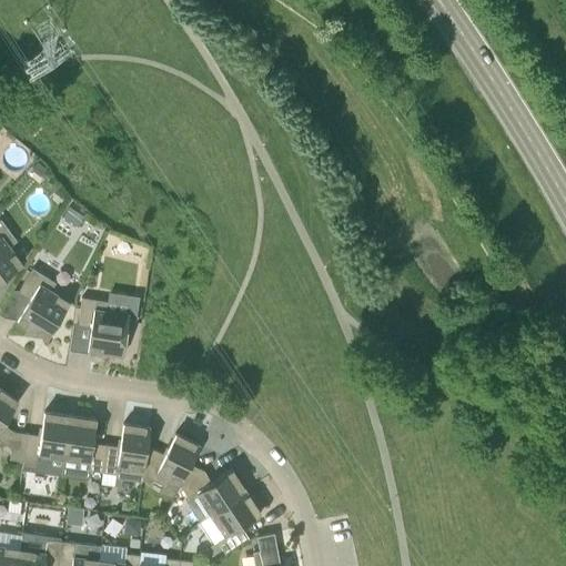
[(42,178),(48,170),(39,163),(33,170),(42,178)]
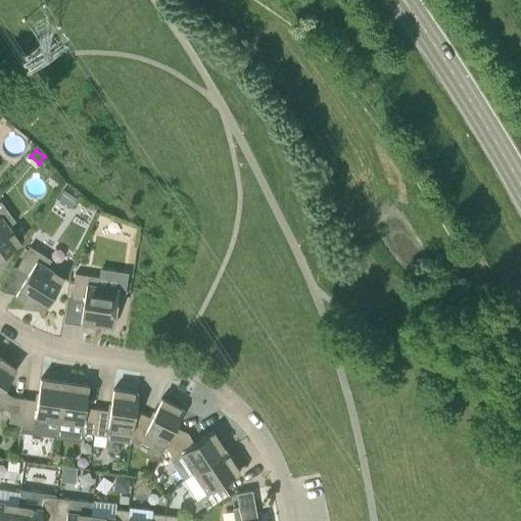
[(68,218),(80,200),(67,193),(57,210),(68,218)]
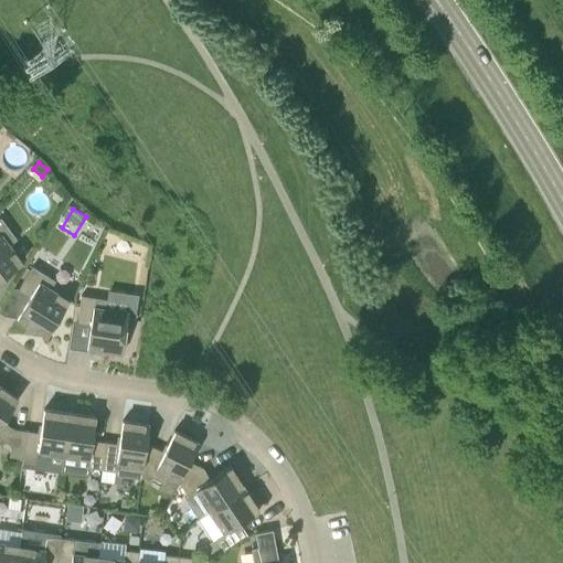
[(0,282),(23,265),(10,247),(19,242),(2,220),(0,221),(0,282)]
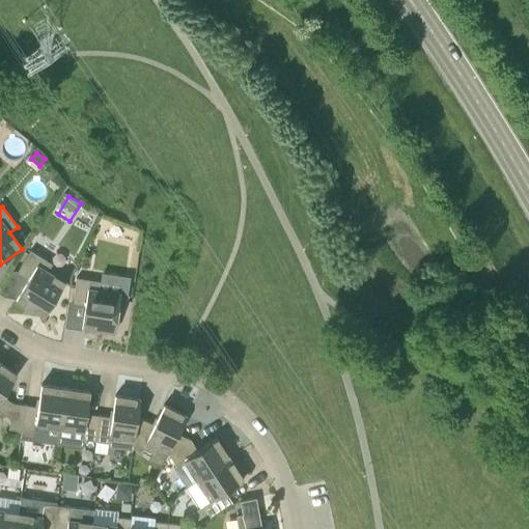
[(46,317),(66,284),(49,273),(54,266),(32,252),(19,274),(29,281),(18,300),(46,317)]
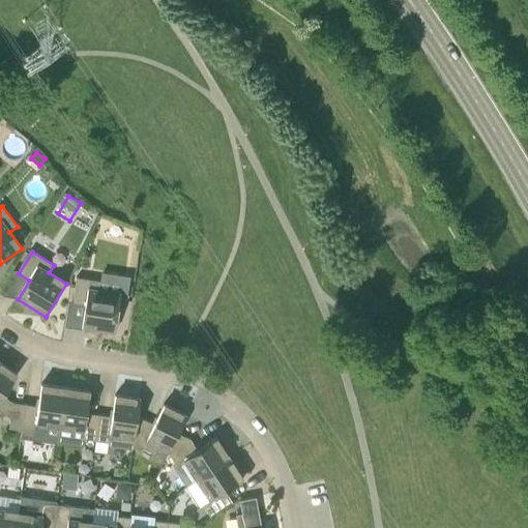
[(116,333),(122,295),(101,292),(103,283),(78,279),(74,304),(87,306),(83,328),(116,333)]
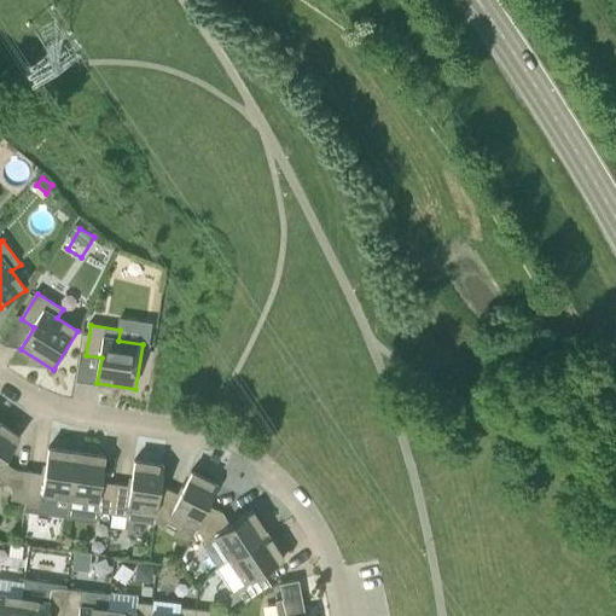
[(27,504),(32,474),(17,471),(5,463),(22,440),(0,423),(0,480),(13,489),(12,501),(27,504)]
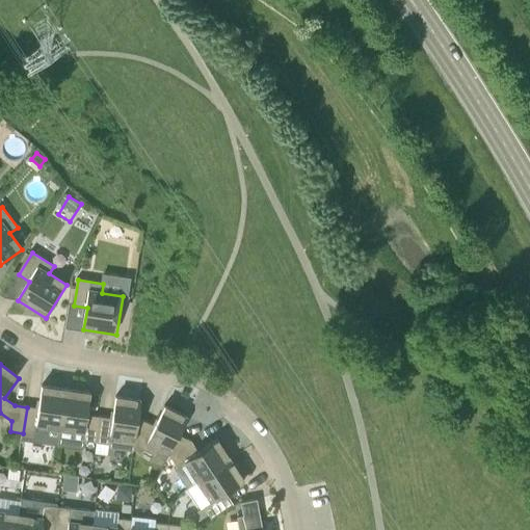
[(61,429),(68,391),(43,388),(40,409),(27,407),(23,433),(23,438),(24,442),(48,445),(50,428),(61,429)]
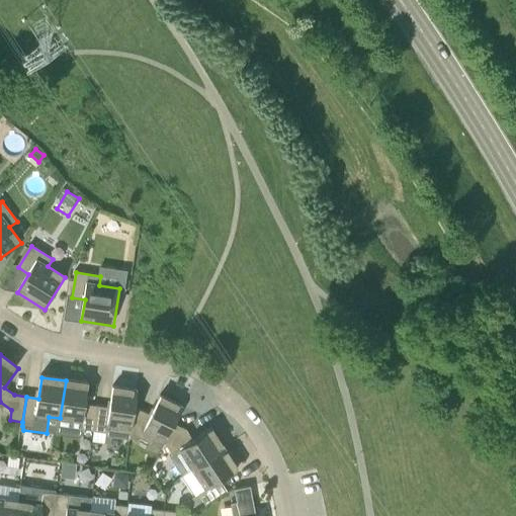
[(95,432),(98,407),(86,405),(89,383),(66,380),(60,418),(83,421),(82,430),(95,432)]
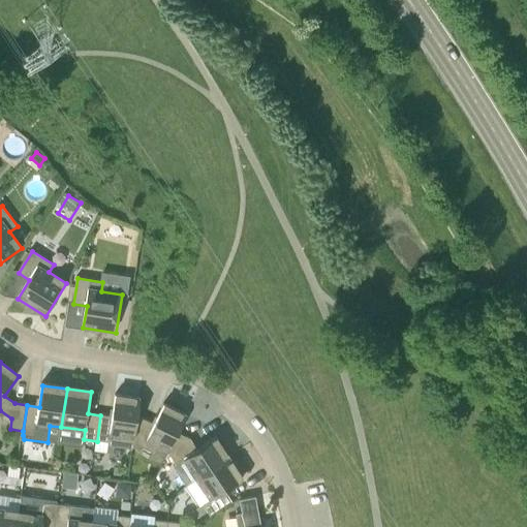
[(133,451),(133,447),(138,416),(142,399),(116,396),(113,417),(100,415),(97,441),(110,443),(110,446),(133,451)]
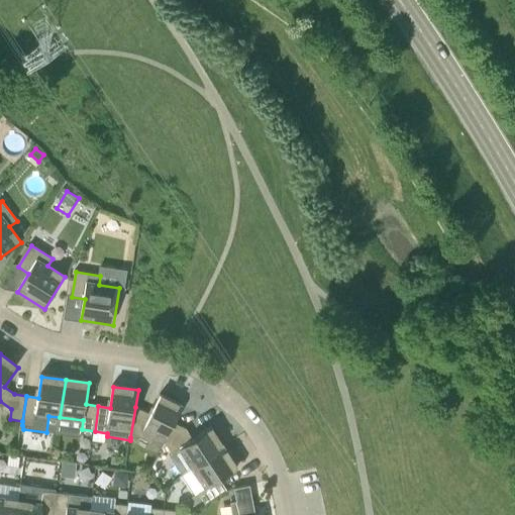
[(175,423),(175,424),(183,407),(161,396),(151,415),(135,407),(130,437),(139,442),(140,438),(151,443),(156,435),(166,440),(175,423)]
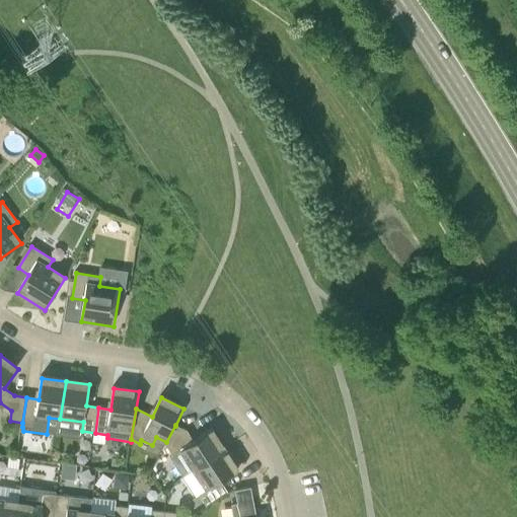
[(195,471),(226,450),(213,430),(195,442),(188,431),(175,426),(175,425),(166,442),(166,444),(173,456),(181,451),(195,471)]
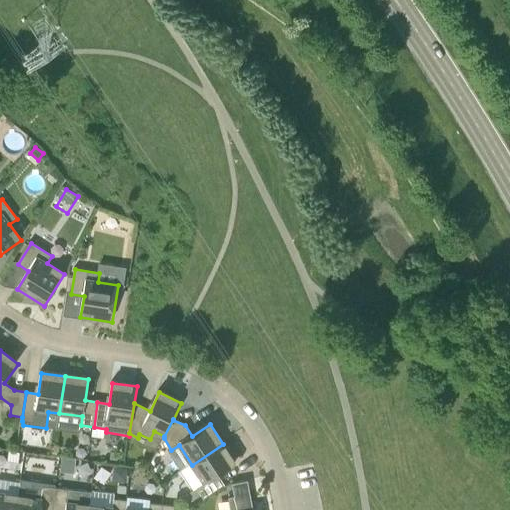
[(223,444),(192,465),(204,484),(197,489),(204,500),(225,486),(219,475),(236,464),(223,444)]
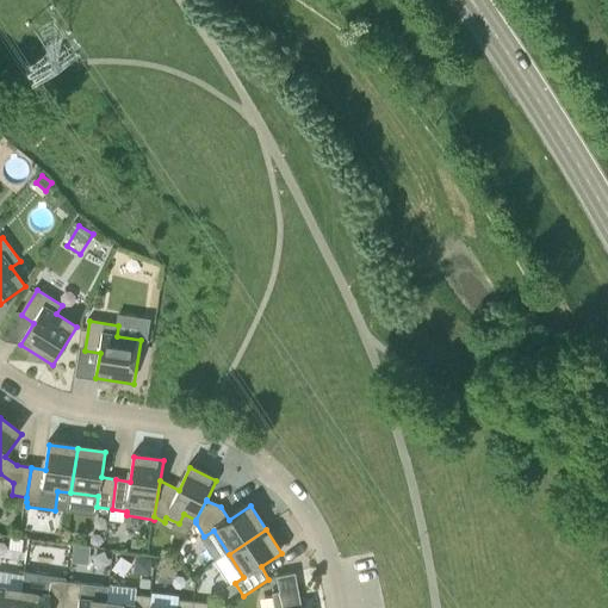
[(112,579),(117,551),(80,546),(75,574),(112,579)]
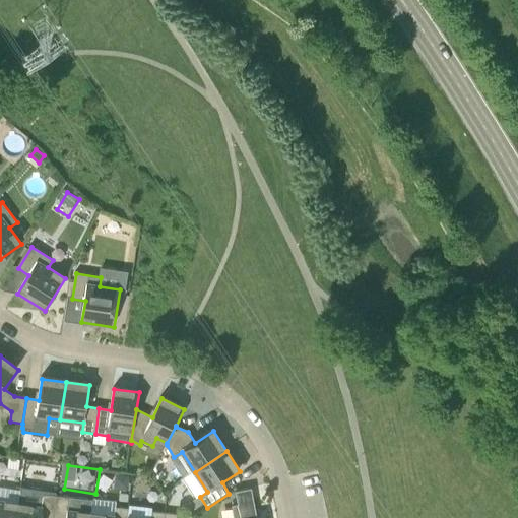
[(258,517),(256,505),(253,489),(237,492),(240,505),(234,506),(236,517),(258,517)]
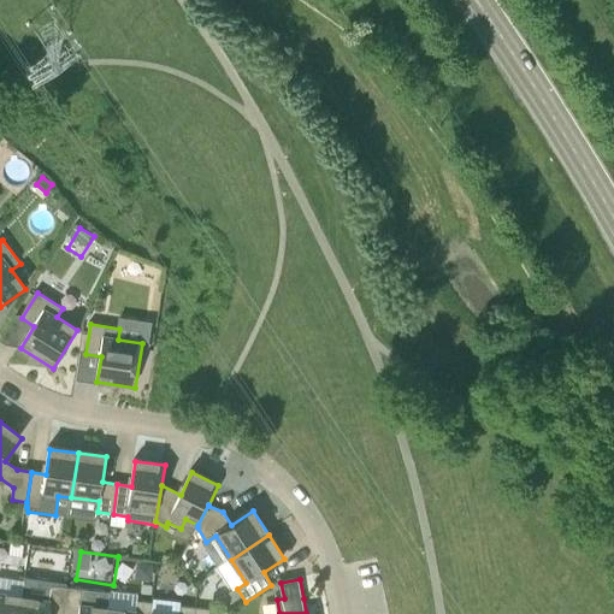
[(23,597),(19,613),(64,613),(68,589),(53,586),(51,602),(23,597)]
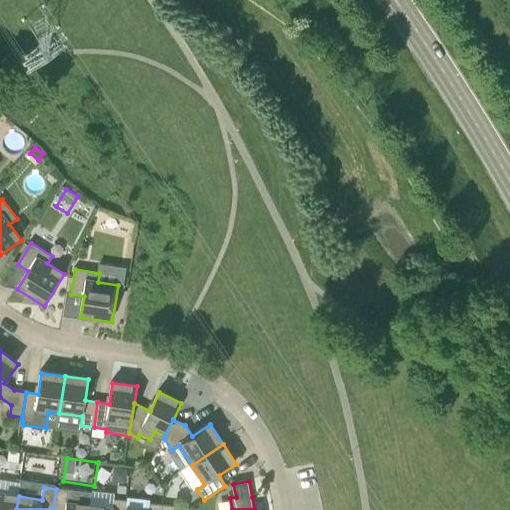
[(56,489),(53,509),(90,509),(91,506),(79,504),(80,496),(69,494),(69,490),(56,489)]
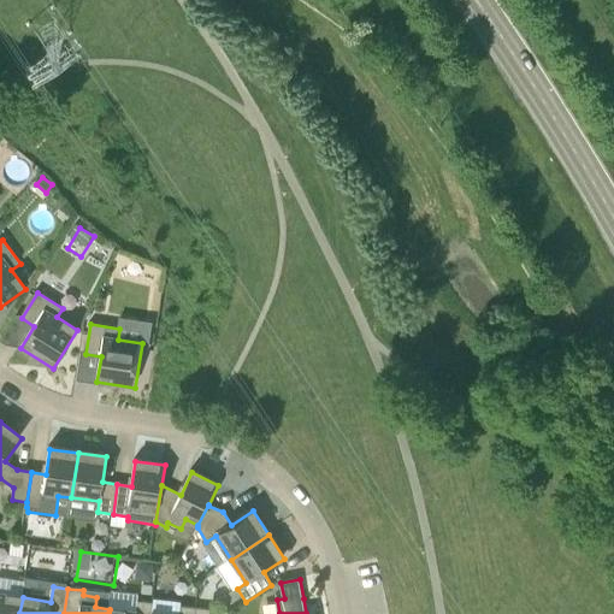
[(19,613),(23,597),(0,594),(0,613),(19,613)]
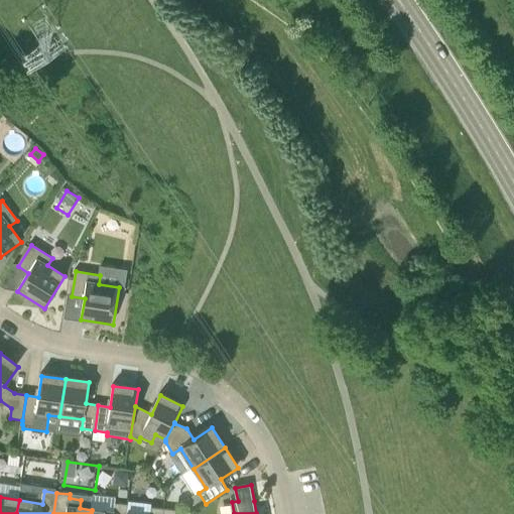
[(92,510),(91,513),(128,513),(128,505),(116,504),(115,512),(92,510)]
